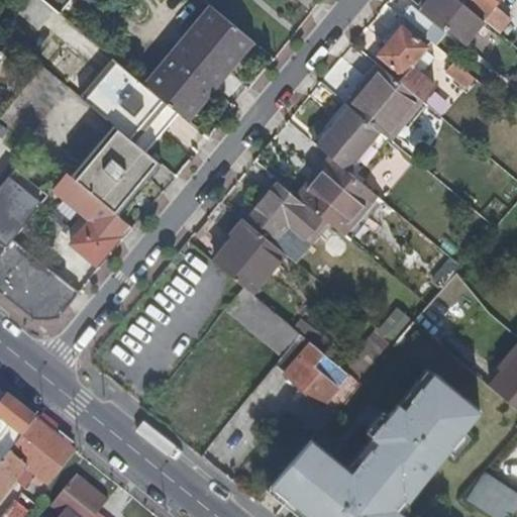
[(23,49),(56,9),(43,0),(27,0),(2,31),(4,33),(15,43),(23,49)]
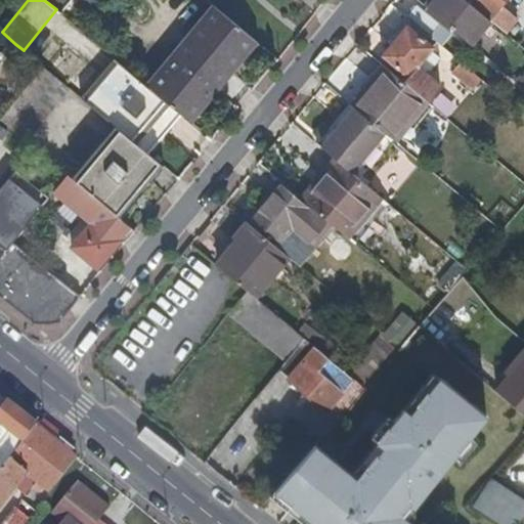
[(68,19),(84,0),(44,0),(56,9),(68,19)]
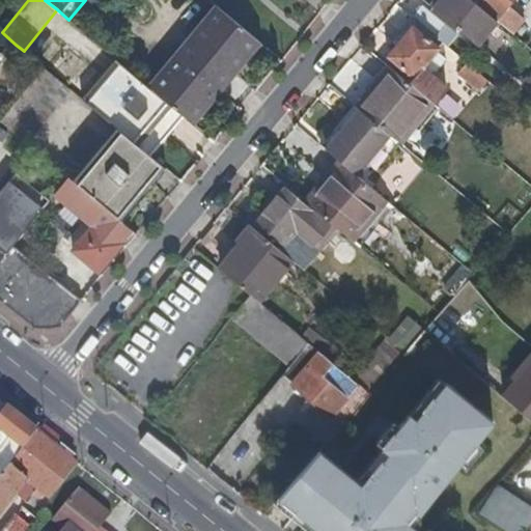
[(439,0),(434,7),(478,45),(498,21),(477,4),(472,0),(439,0)]
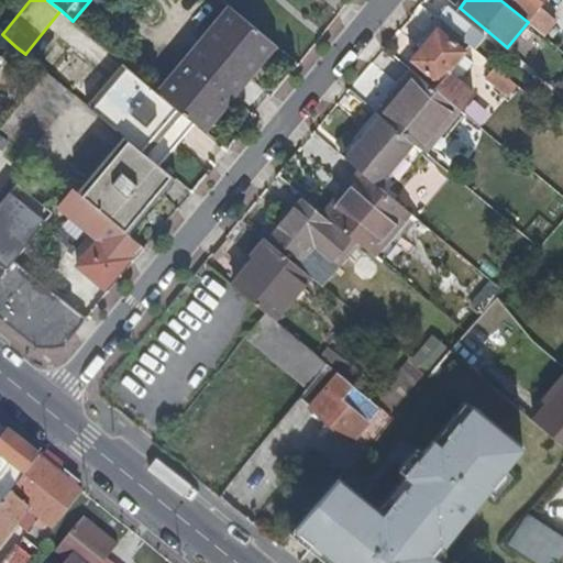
[(507,0),(508,1),(506,4),(528,22),(536,30),(544,36),(559,20),(544,9),(551,0),(507,0)]
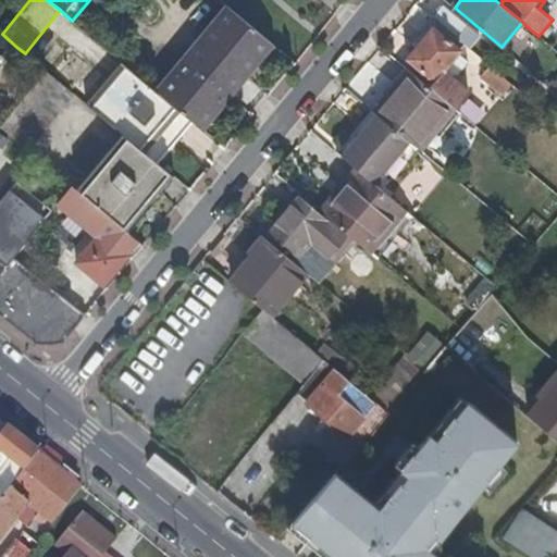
[(225,4),(155,89),(181,111),(192,120),(198,125),(270,41),(225,4)]
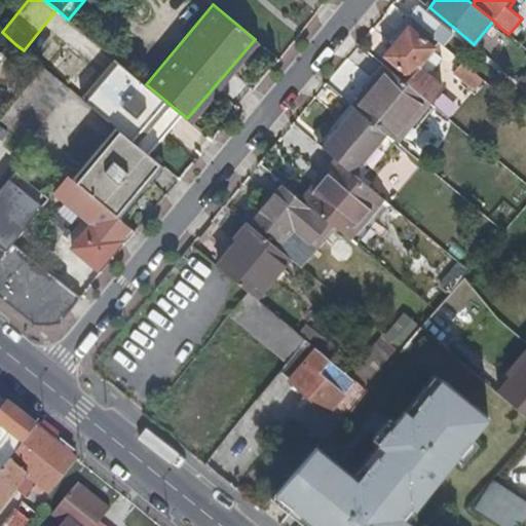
[(418,5),(408,17),(430,36),(441,25),(418,5)]
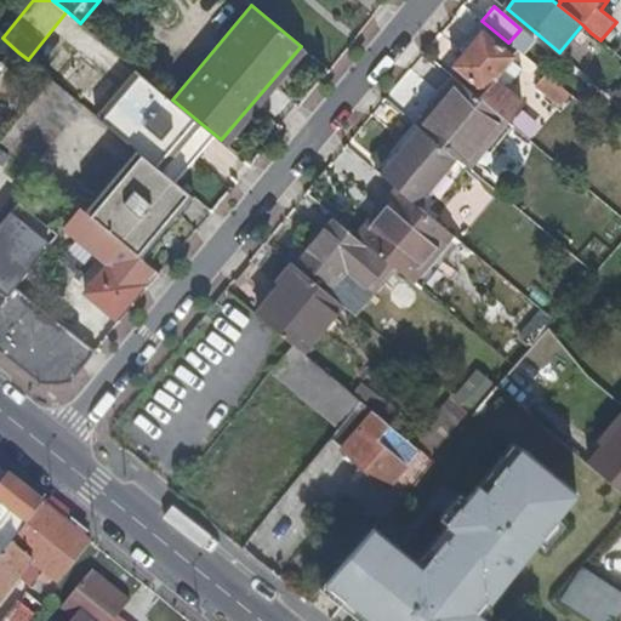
[(483,89),(478,96),(503,118),(506,119),(520,101),(494,78),(513,55),(482,28),(453,63),(483,89)]
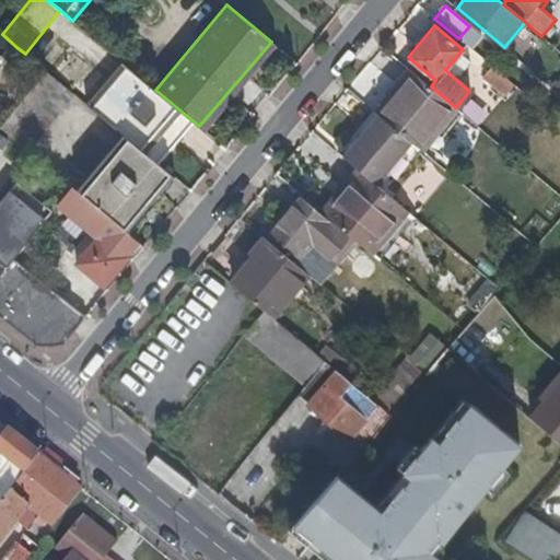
[(271,42),(199,126),(207,132),(278,47),(271,42)]
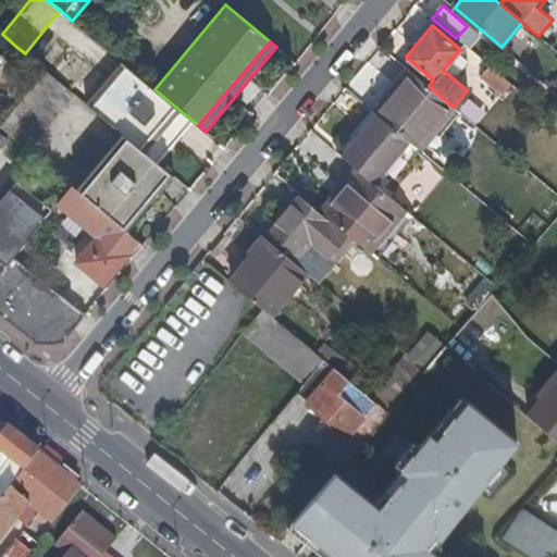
[(95,111),(130,69),(122,62),(86,104),(95,111)]
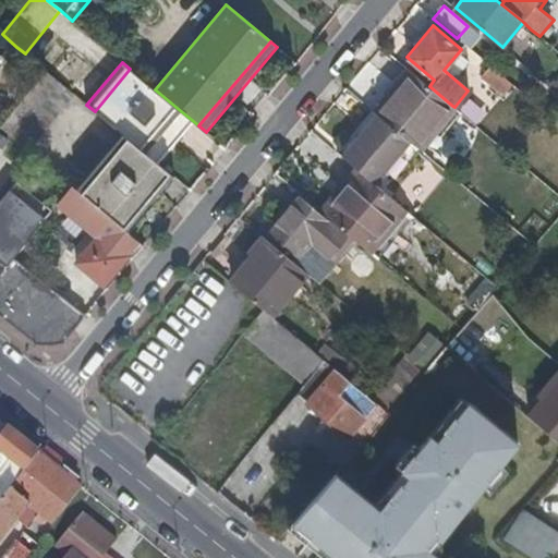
[(130,69),(95,111),(121,133),(126,137),(146,154),(181,111),(155,89),(130,69)]
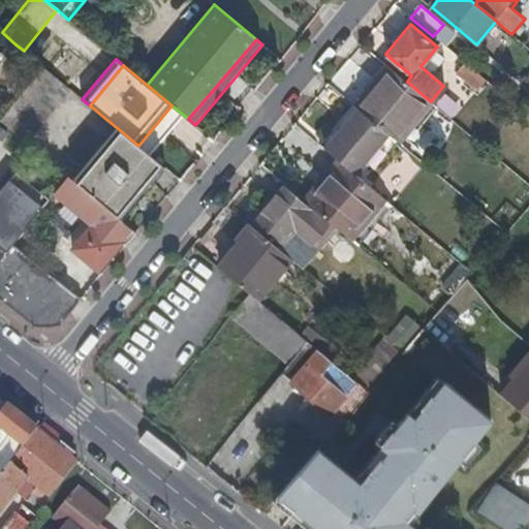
[(479,94),(489,83),(469,66),(459,79),(479,94)]
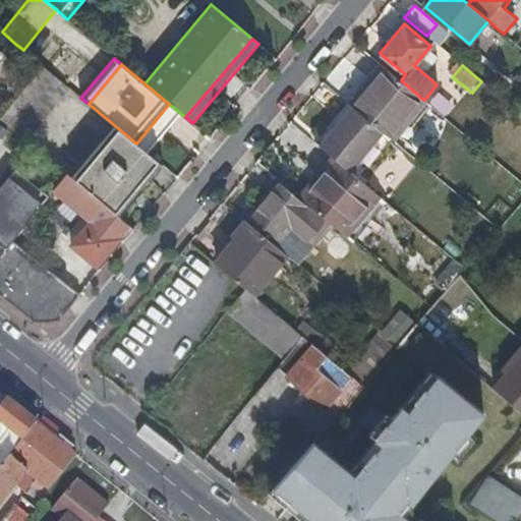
[(24,139),(68,87),(43,66),(1,119),(24,139)]
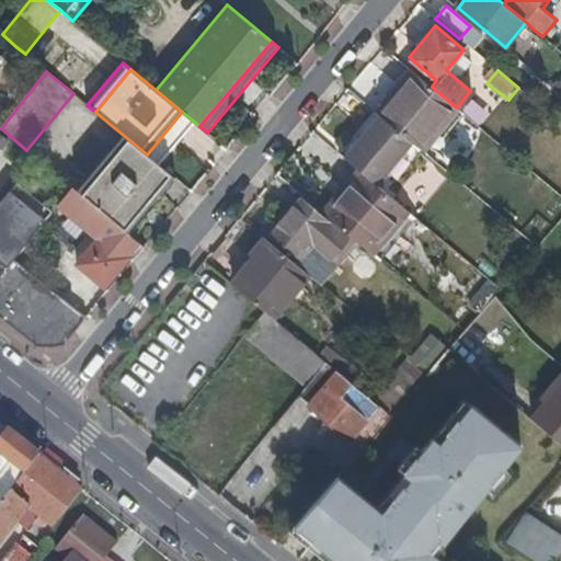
[(413,71),(378,114),(411,141),(420,148),(455,106),(432,87),(413,71)]
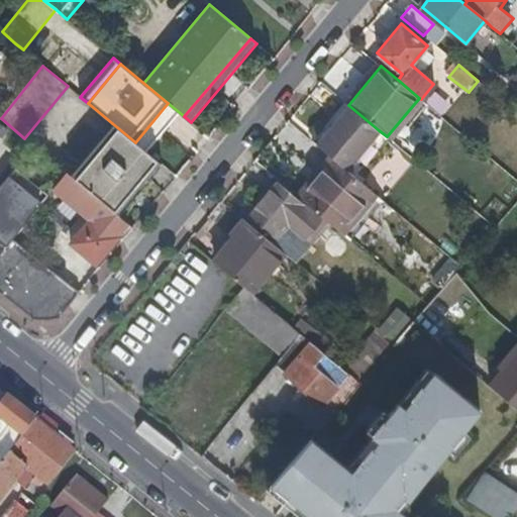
[(168,103),(135,142),(145,150),(178,111),(168,103)]
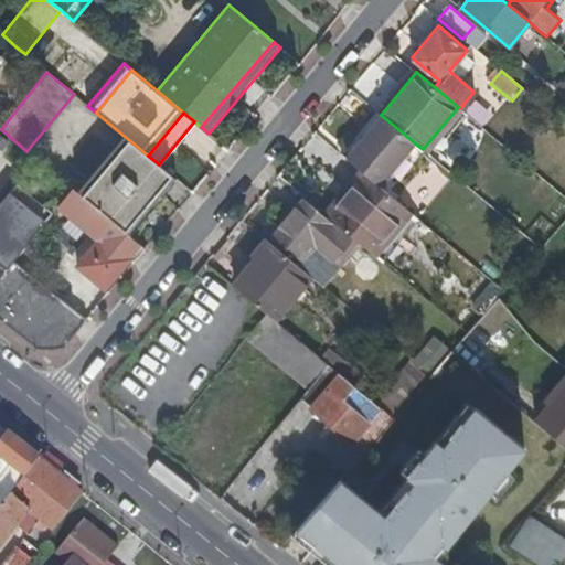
[(381,115),(345,158),(361,170),(377,184),(414,142),(381,115)]
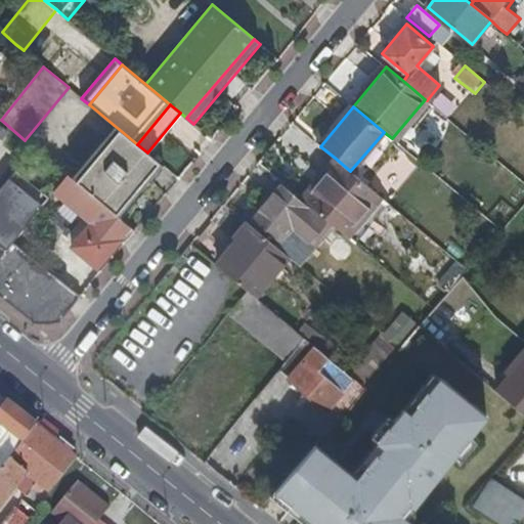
[(114,125),(69,177),(75,182),(119,129),(114,125)]
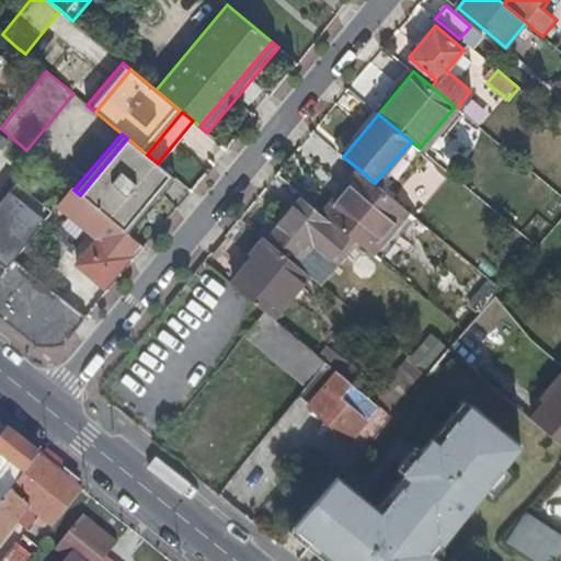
[(127,138),(80,195),(91,204),(123,230),(170,174),(158,163),(147,155),(127,138)]
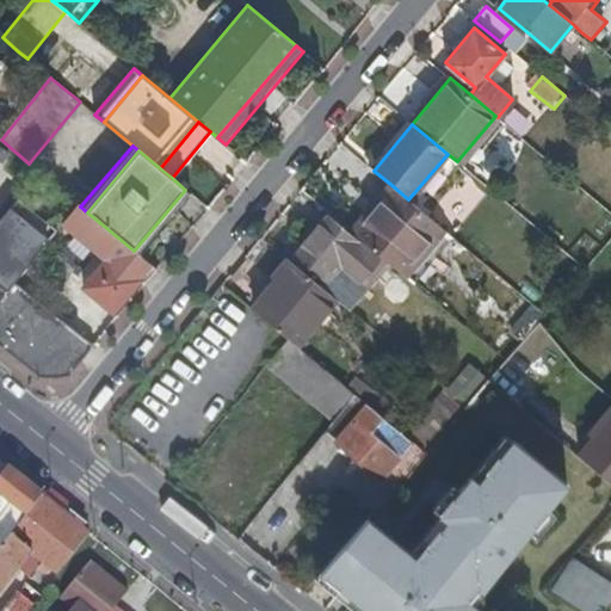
[(448,154),(408,199),(418,208),(457,161),(448,154)]
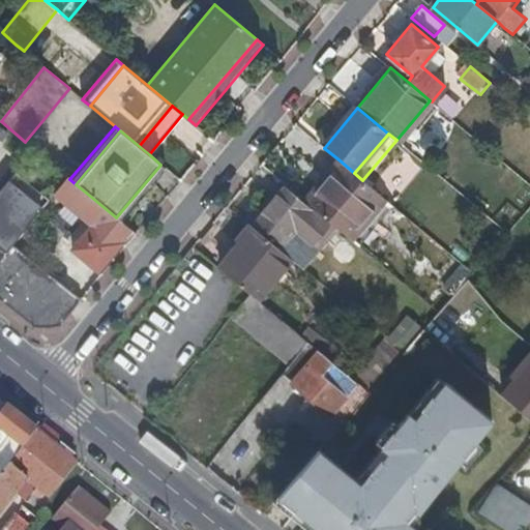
[(328,180),(307,203),(350,239),(385,199),(362,180),(354,173),(339,159),(324,177),(328,180)]
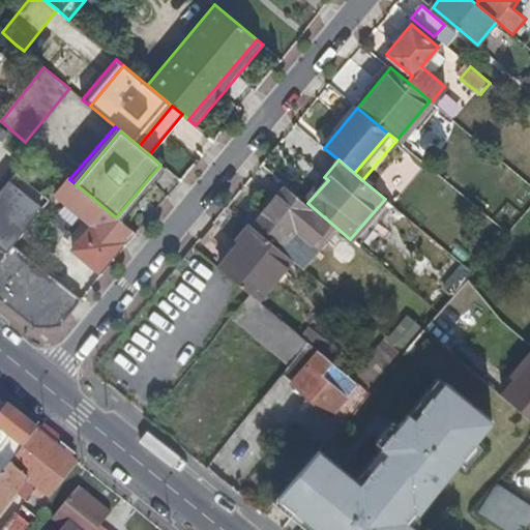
[(160,165),(116,217),(121,223),(166,169),(160,165)]
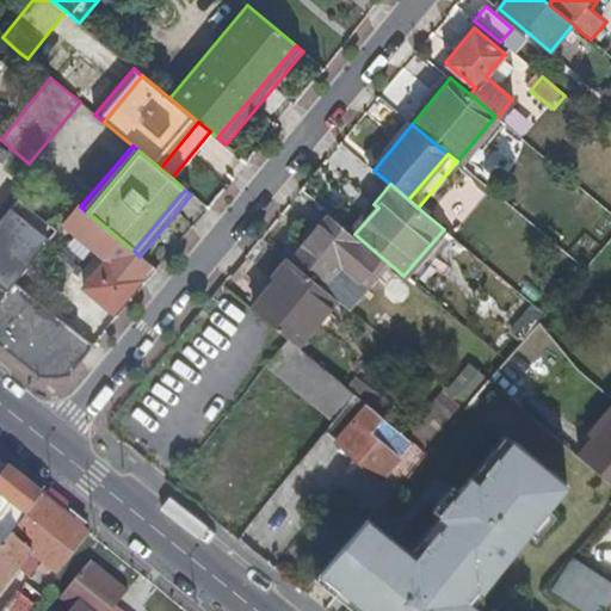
[(378,208),(374,204),(370,201),(346,227),(355,234),(378,208)]
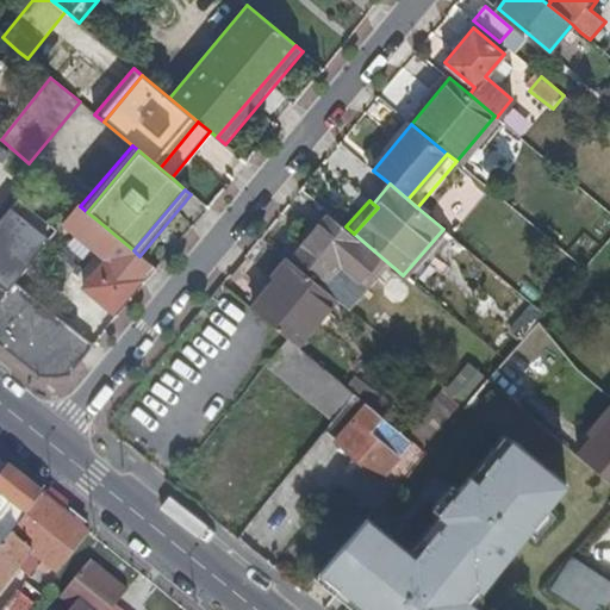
[(142,280),(145,282),(156,269),(139,256),(134,250),(99,222),(87,212),(80,206),(78,204),(67,218),(88,236),(112,255),(85,288),(113,312),(142,280)]
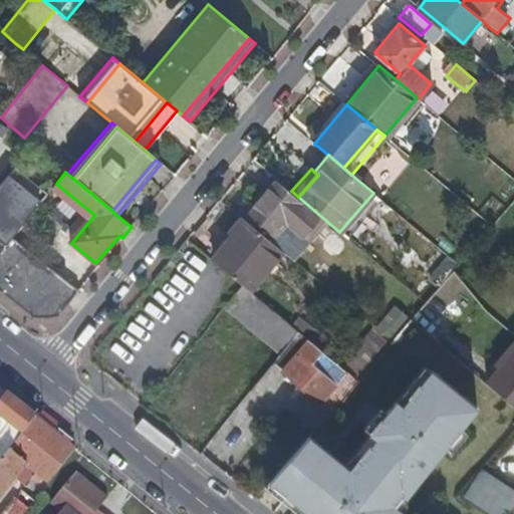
[(0,236),(8,243),(12,237),(39,204),(7,178),(0,186),(0,236)]
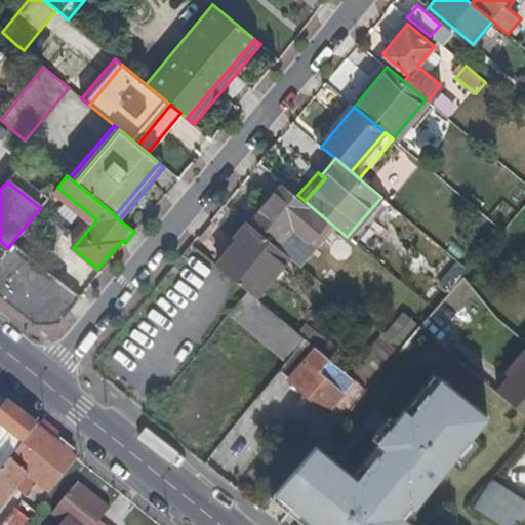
[(282,241),(277,247),(289,257),(303,269),(335,229),(283,185),(254,218),(282,241)]
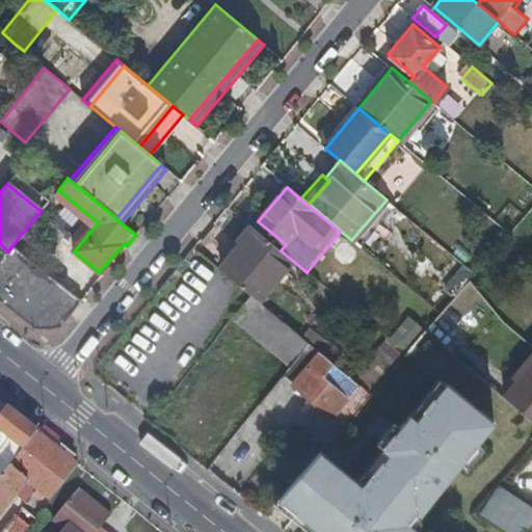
[(387,200),(351,240),(360,246),(394,206),(387,200)]
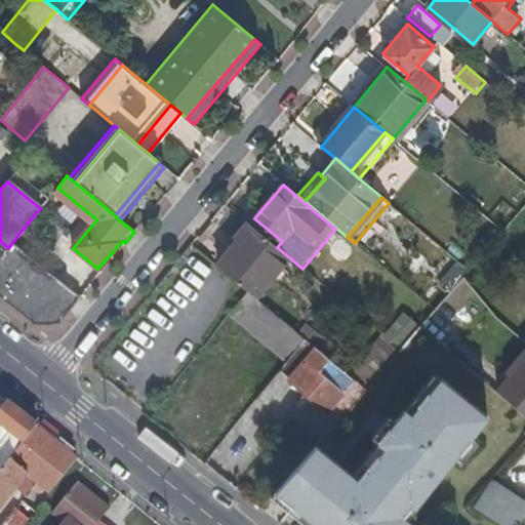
[(237,241),(216,265),(249,292),(255,297),(289,257),(277,247),(247,221),(234,238),(237,241)]
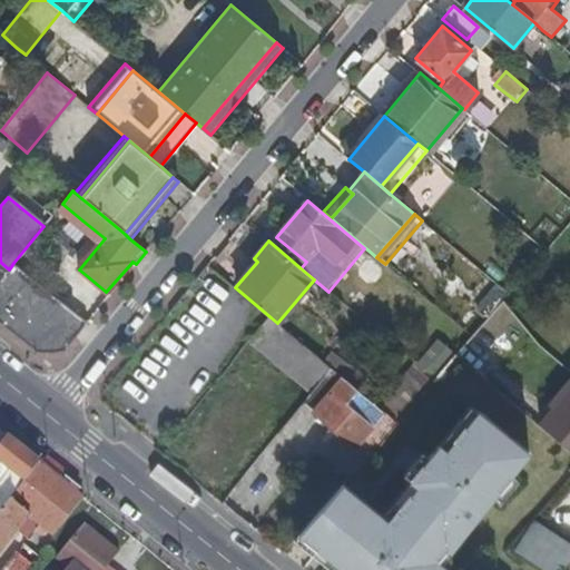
[(88,322),(13,263),(9,269),(0,279),(0,323),(36,353),(64,351),(88,322)]
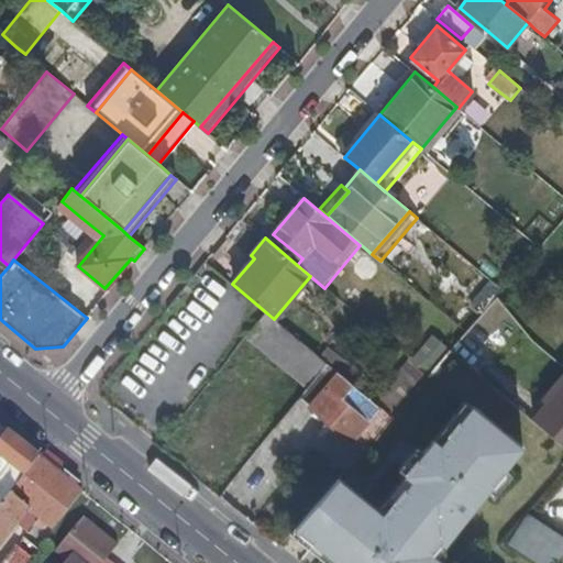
[(246,338),(308,388),(320,373),(328,364),(274,319),(267,313),(246,338)]
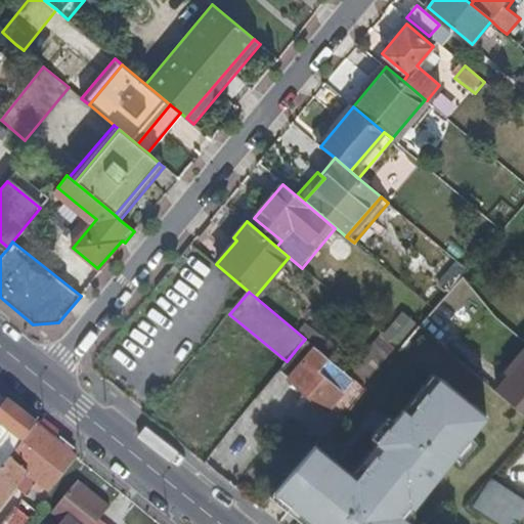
[(460,330),(457,305),(430,308),(432,333),(460,330)]
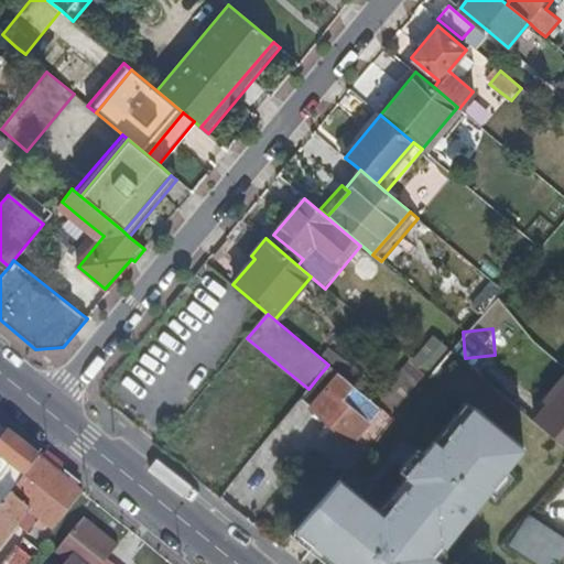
[(445,368),(441,364),(438,365),(432,372),(437,377),(445,368)]
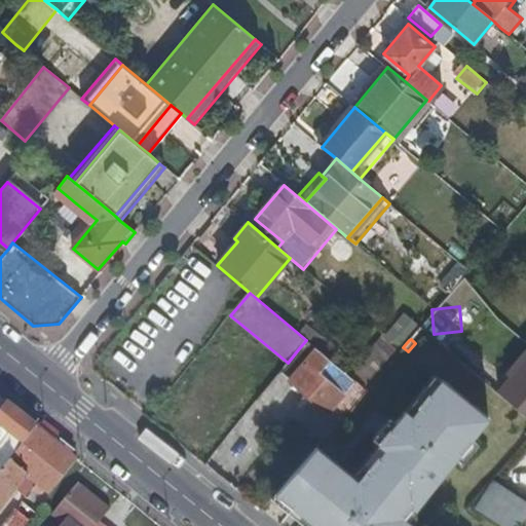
[(288,363),(280,371),(329,413),(330,412),(340,420),(366,390),(355,381),(330,361),(306,340),(299,348),(288,363)]
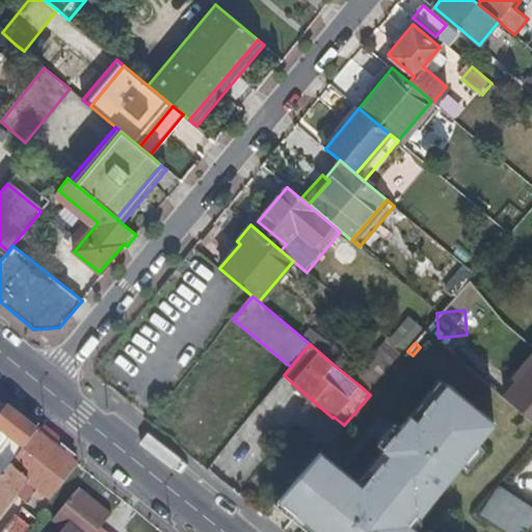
[(531,420),(531,350),(499,397),(531,420)]
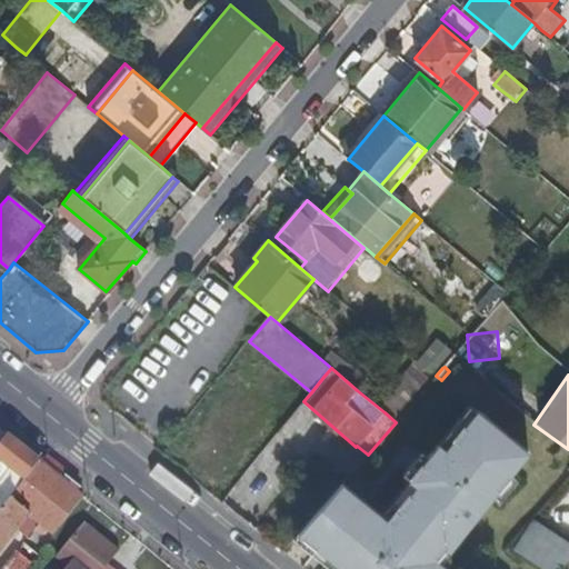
[(450,568),(437,558),(446,546),(450,549),(529,451),(478,410),(447,449),(440,443),(411,479),(418,485),(389,520),(368,503),(322,560),(331,568),(450,568)]
